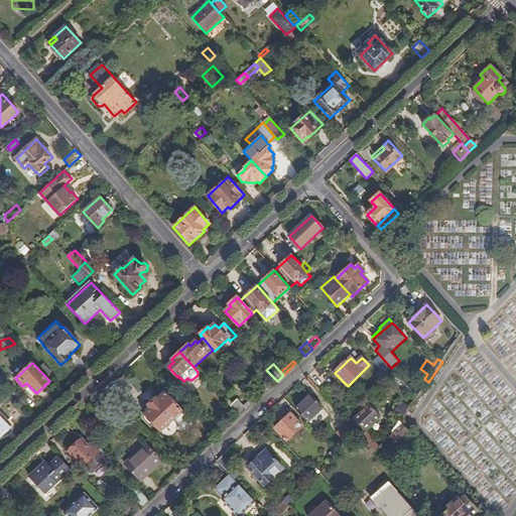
[(258,398),(270,387),(266,383),(254,394),(255,396),(258,398)]
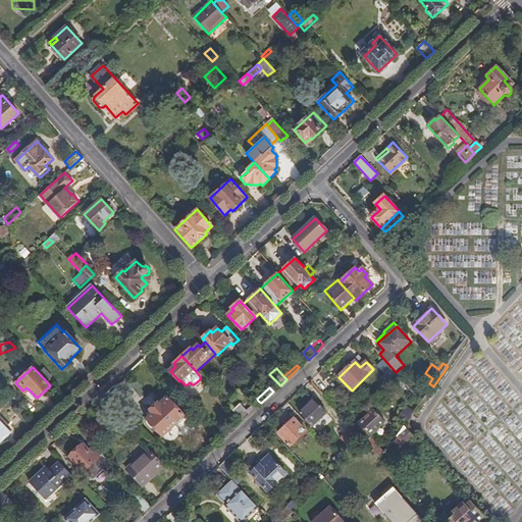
[(16,408),(20,404),(8,390),(3,394),(16,408)]
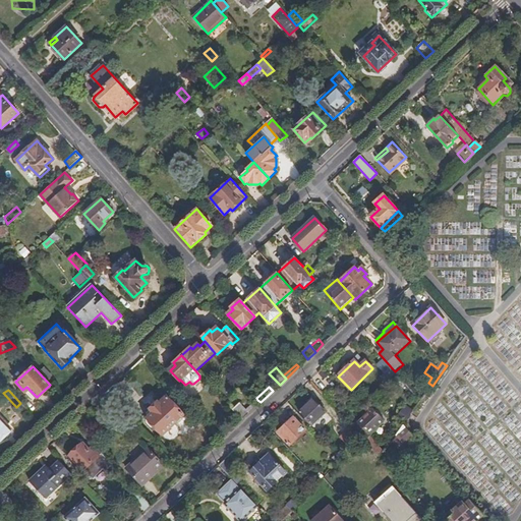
[(170,441),(175,440),(177,438),(179,433),(178,428),(175,424),(185,416),(166,397),(159,403),(158,402),(151,409),(154,413),(147,418),(148,423),(151,427),(156,428),(165,439),(170,441)]
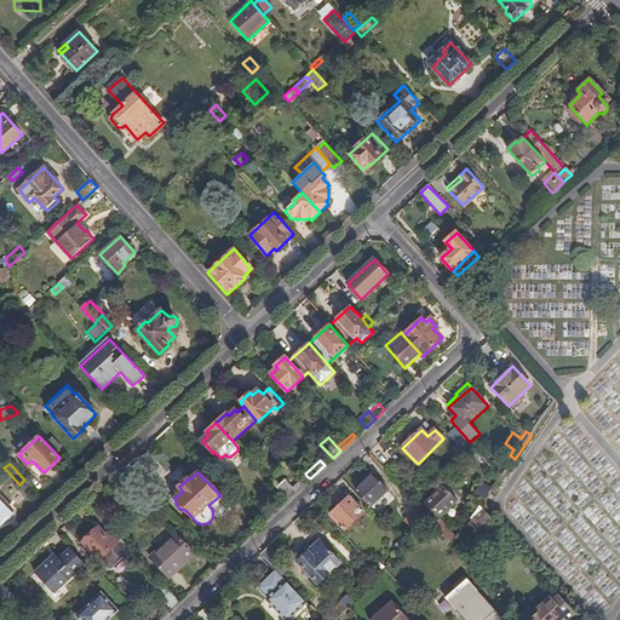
[(296,493),(310,478),(306,476),(292,489),(296,493)]
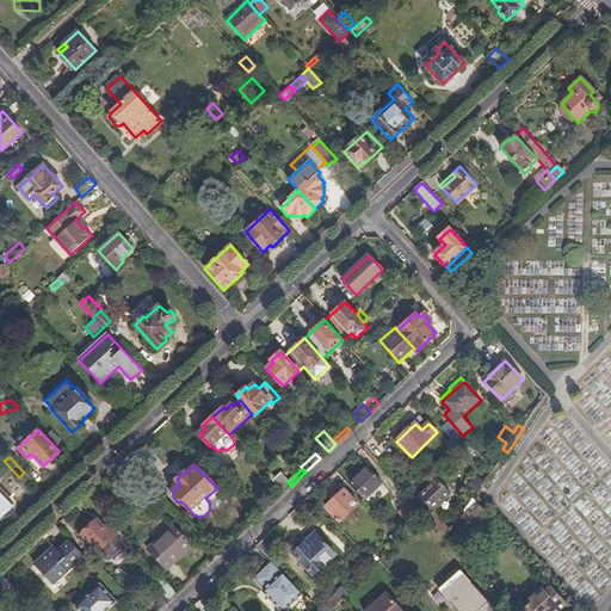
[(351,483),(365,499),(382,483),(368,469),(351,483)]
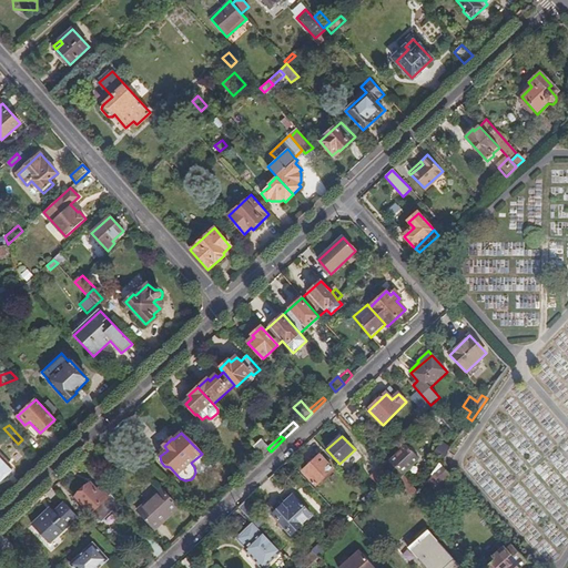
[(254,448),(263,458),(271,452),(267,448),(261,442),(254,448)]
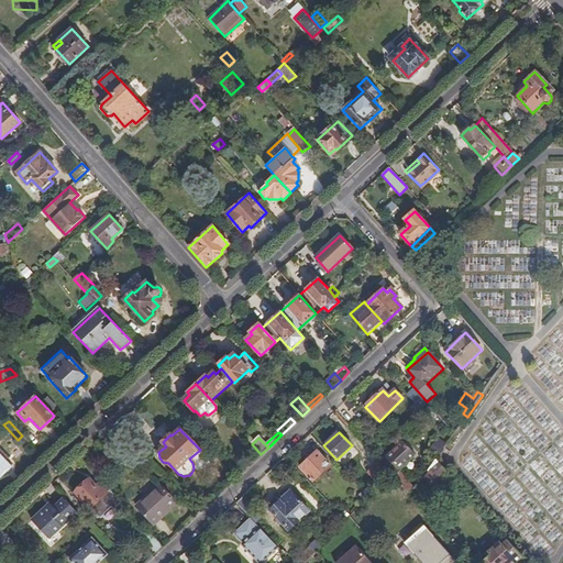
[(404,441),(381,462),(392,473),(393,474),(414,454),(404,441)]
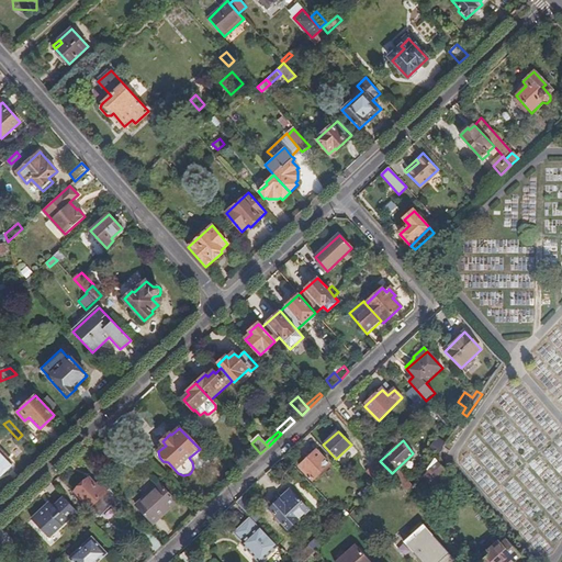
[(0,474),(12,464),(0,451),(0,474)]
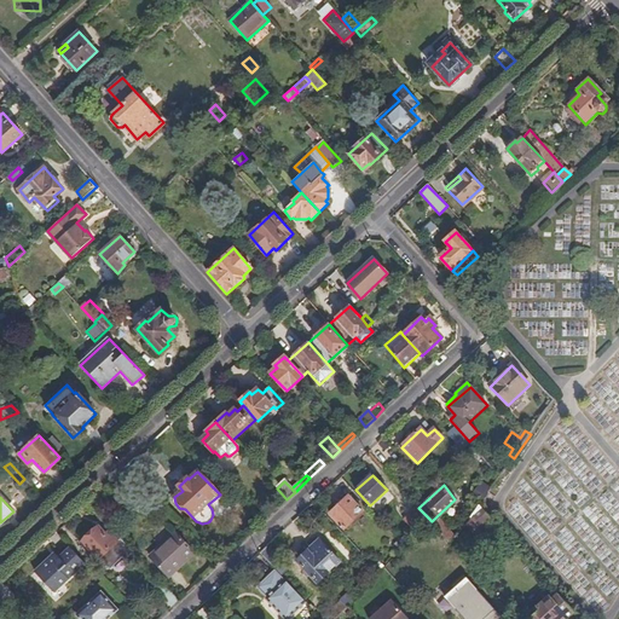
[(346,530),(364,513),(350,497),(330,514),(346,530)]
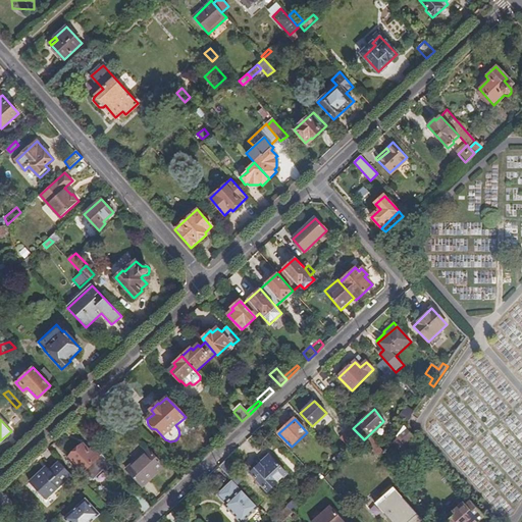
[(413,435),(405,426),(399,436),(404,444),(413,435)]
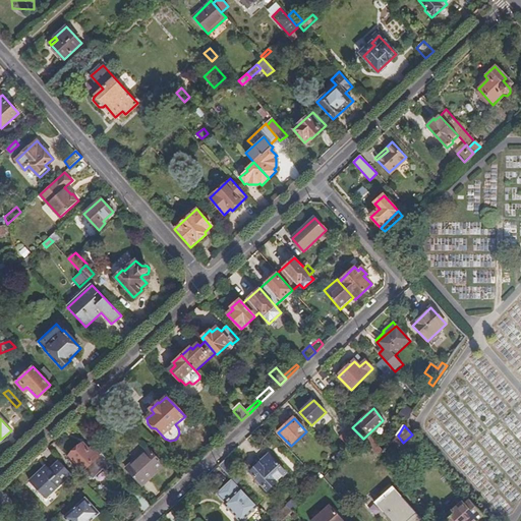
[(362,438),(352,427),(341,438),(351,450),(362,438)]
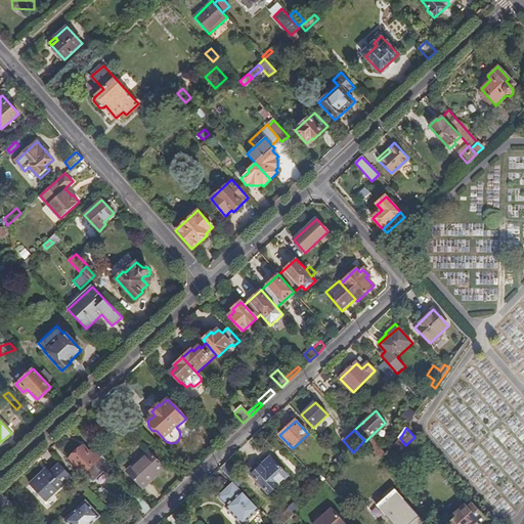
[(102,455),(99,459),(92,450),(90,452),(83,445),(70,459),(92,483),(103,473),(105,475),(114,468),(102,455)]
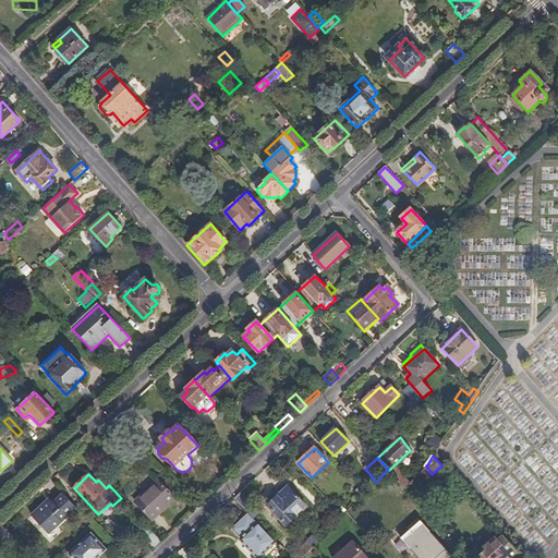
[(152,521),(176,499),(158,481),(135,504),(152,521)]
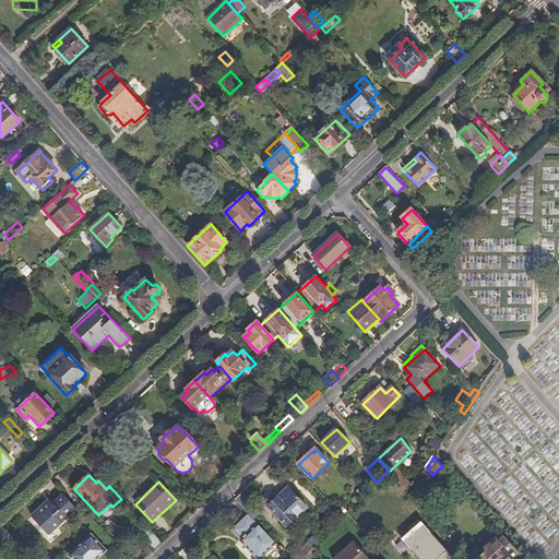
[(283,501),(293,491),(289,488),(278,498),(283,501)]
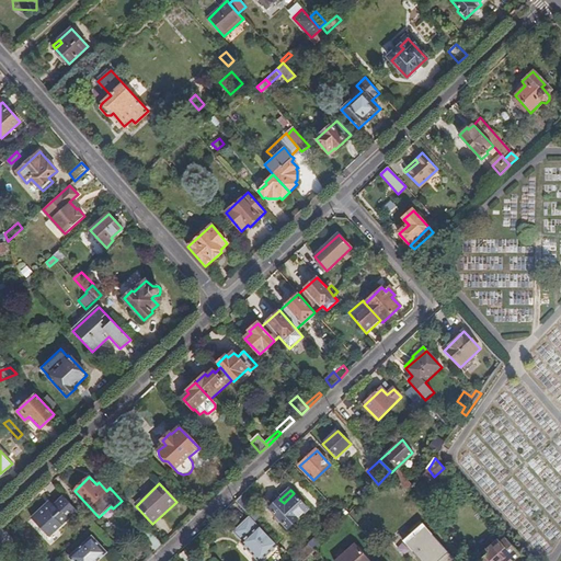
[(309,510),(294,493),(284,503),(279,500),(271,508),(289,529),(309,510)]
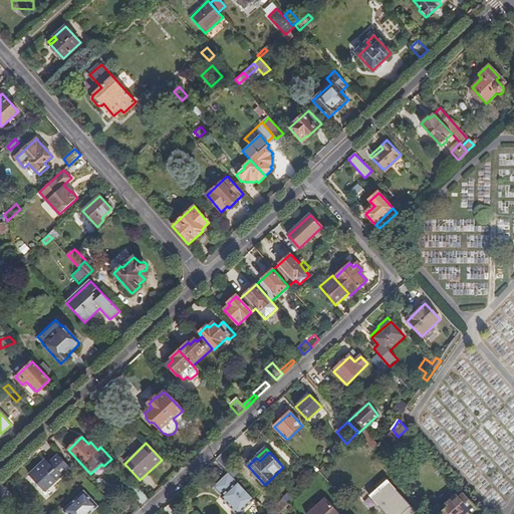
[(222,454),(216,460),(229,474),(231,476),(236,471),(222,454)]
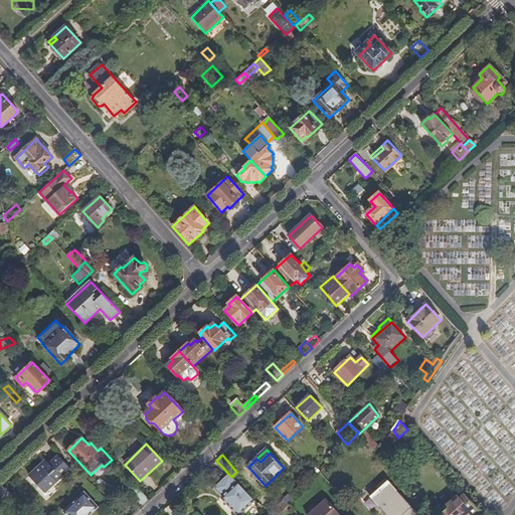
[(70,469),(59,456),(48,467),(43,463),(29,476),(39,487),(42,485),(48,491),(70,469)]
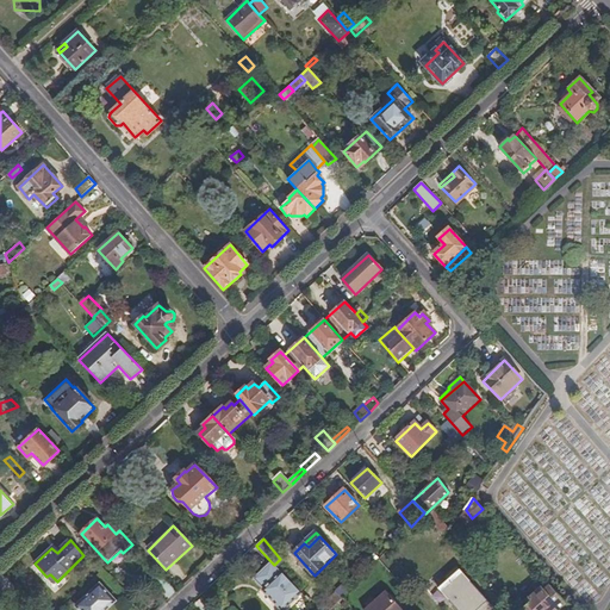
[(280,609),(284,609),(302,593),(274,565),(272,562),(254,579),(263,589),(261,590),(280,609)]
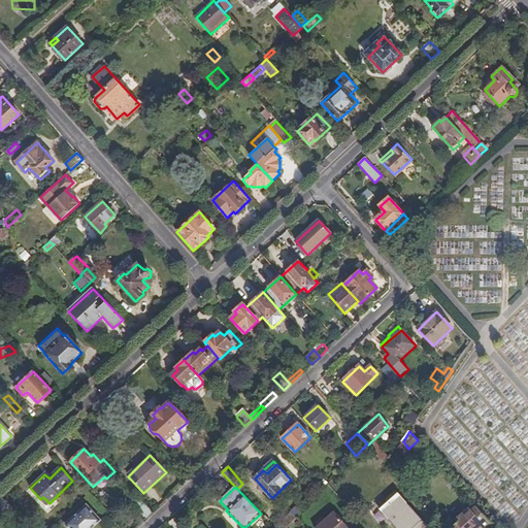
[(429,527),(396,489),(386,498),(389,501),(381,508),(397,527),(429,527)]
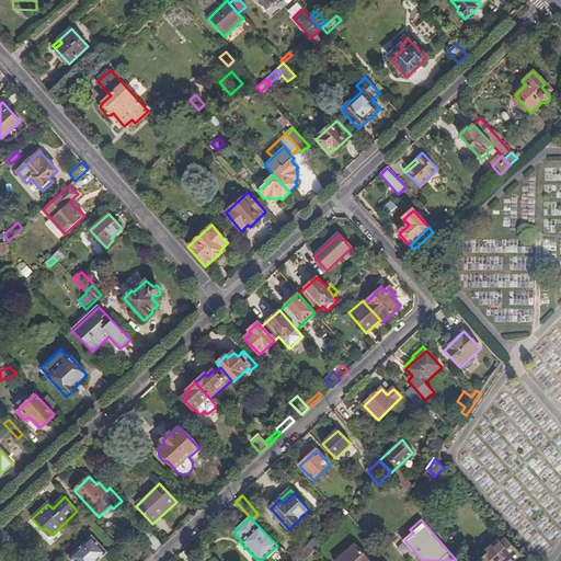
[(156,551),(162,545),(148,529),(141,536),(156,551)]
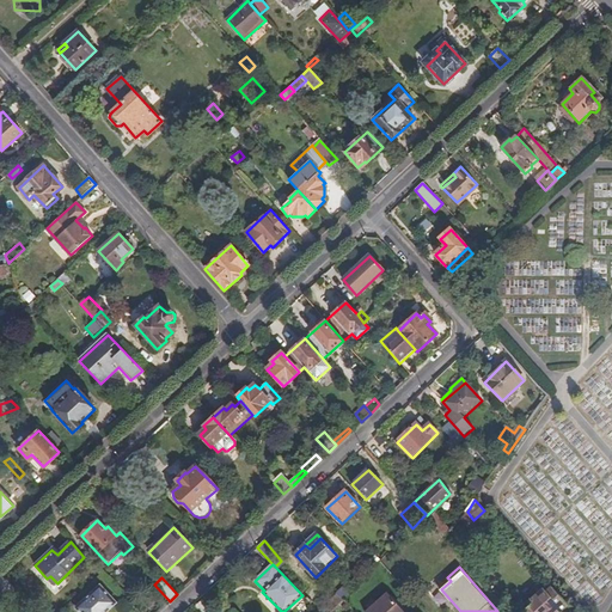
[(77,609),(79,611),(106,611),(116,603),(101,586),(77,609)]
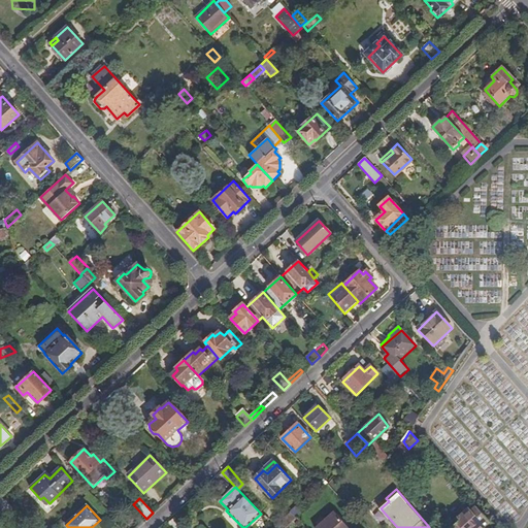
[(297,518),(303,510),(297,505),(291,513),(297,518)]
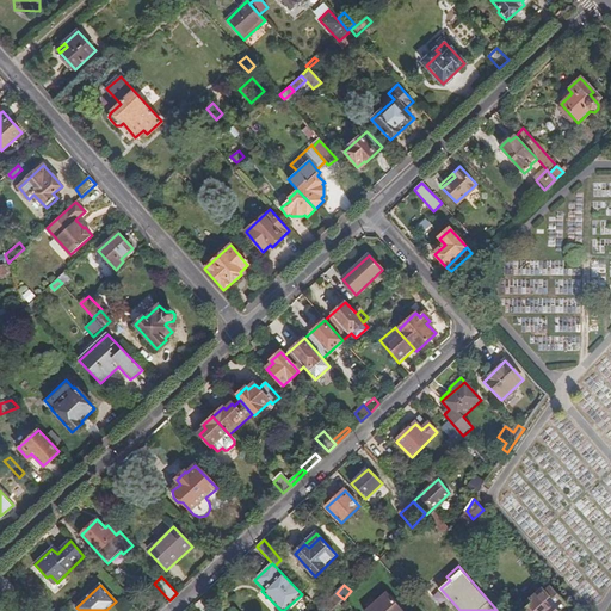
[(555,610),(557,610),(565,605),(549,587),(544,592),(541,588),(518,608),(520,610),(551,610),(554,609),(555,610)]
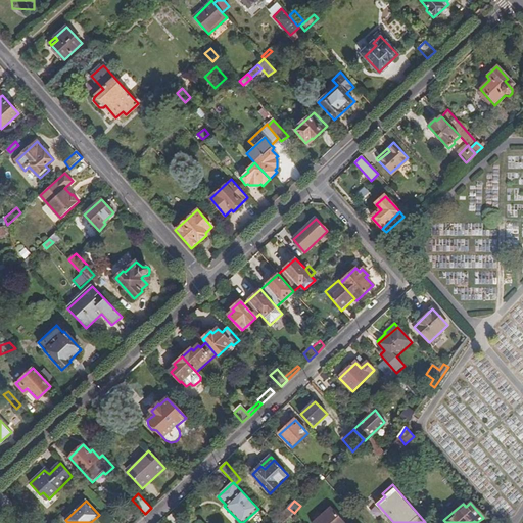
[(345,522),(332,507),(313,522),(345,522)]
